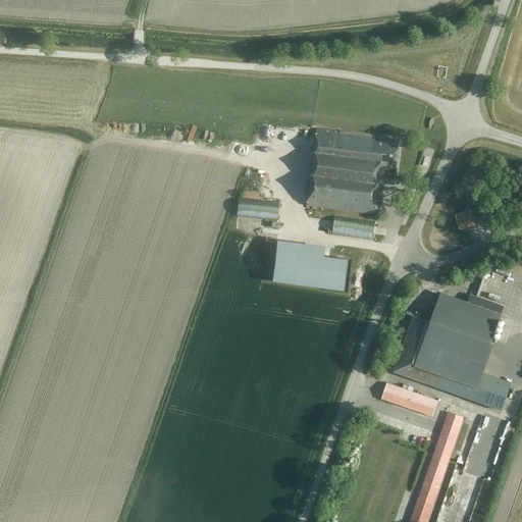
[(316,131),(306,206),(376,215),(382,168),(396,169),(400,143),(373,140),(373,136),(316,131)]
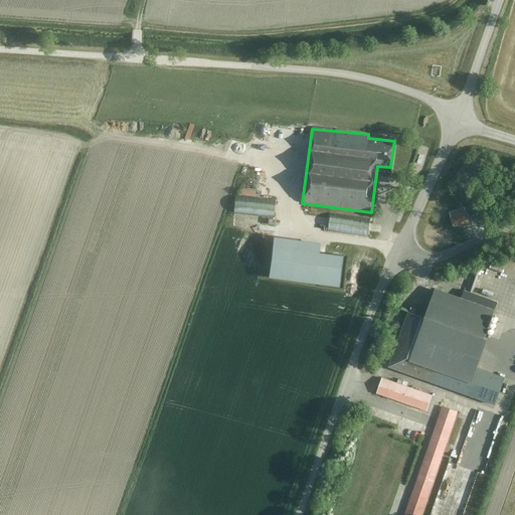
[(275,200),(234,196),(232,213),(273,217),(275,200)]
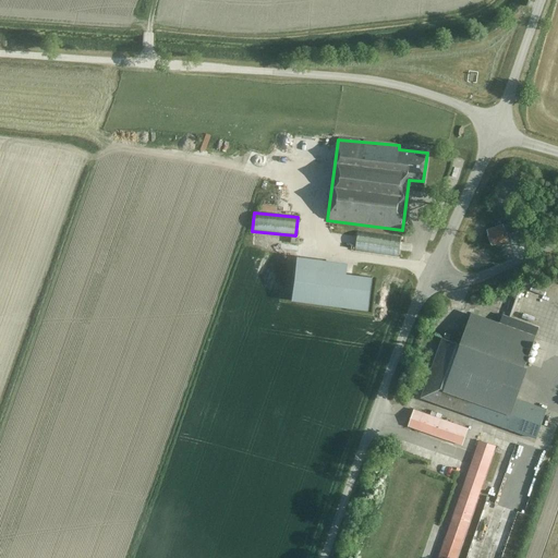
[(502,227),(485,232),(490,246),(507,241),(502,227)]
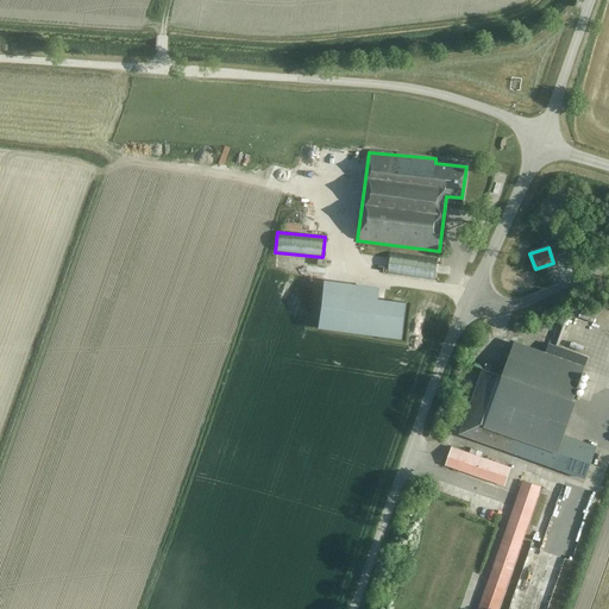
[(387,274),(438,278),(440,257),(389,253),(387,274)]
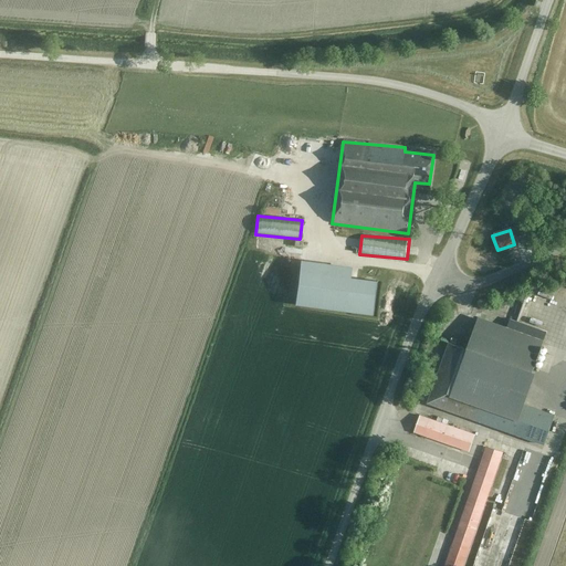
[(374,315),(378,281),(356,279),(352,278),(347,312),(374,315)]
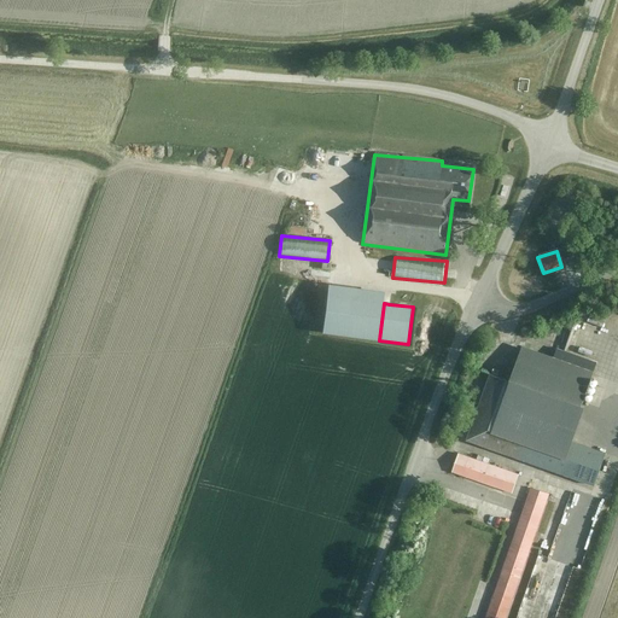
[(553,359),(519,345),(507,380),(489,373),(465,439),(593,487),(605,453),(572,441),(584,408),(581,407),(593,373),(596,362),(557,348),(553,359)]
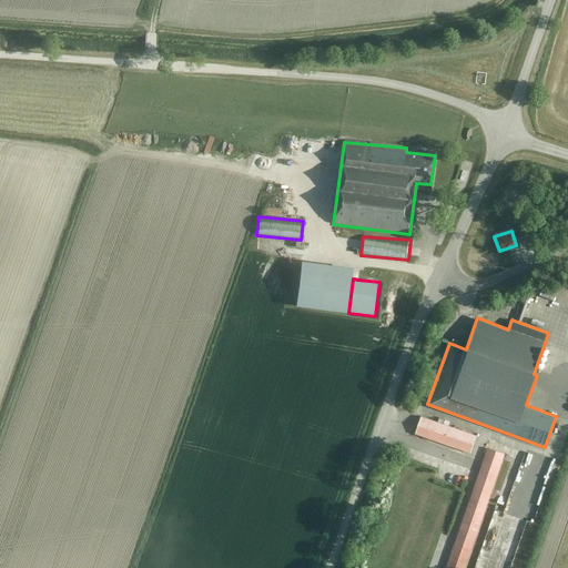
[(476,436),(448,426),(449,422),(439,418),(437,423),(422,417),(415,434),(469,453),(476,436)]
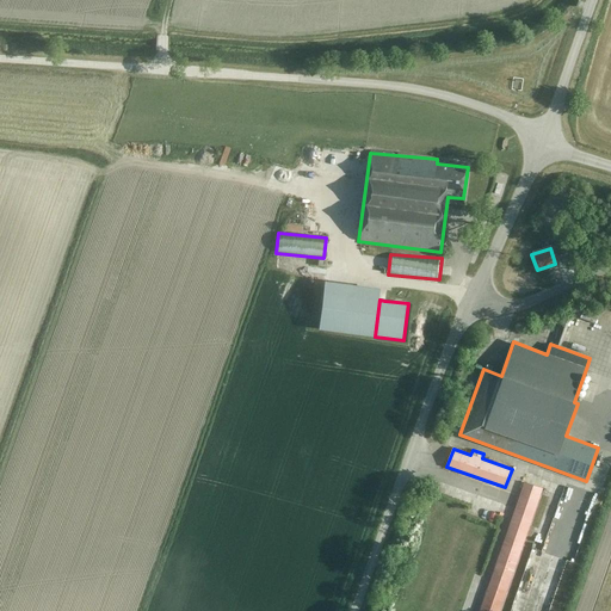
[(499,610),(542,489),(524,482),(479,610),(499,610)]
